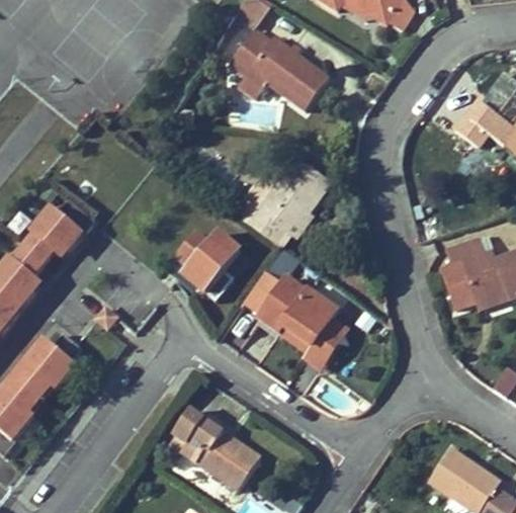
[(242,0),(237,16),(261,24),(269,0),(242,0)]
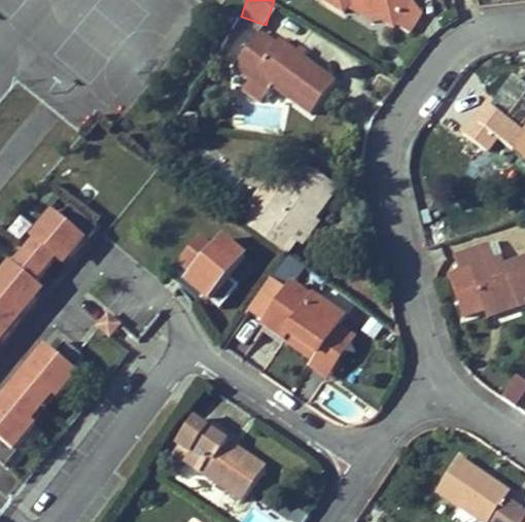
[(327,0),(342,8),(345,3),(346,0),(353,0),(374,13),(392,24),(406,0),(327,0)]
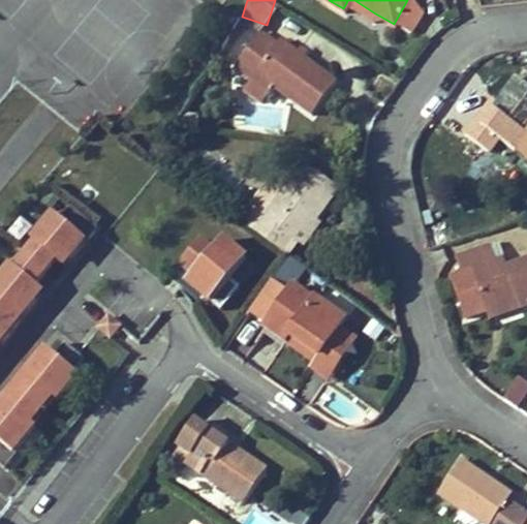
[(375,13),(354,0),(347,0),(346,3),(372,19),(375,13)]
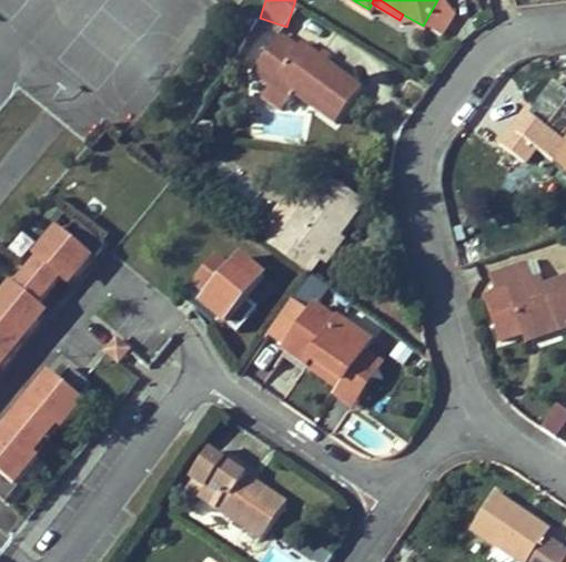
[(296,44),(279,31),(251,70),(271,83),(275,78),(293,90),(334,119),(360,83),(300,40),(296,44)]
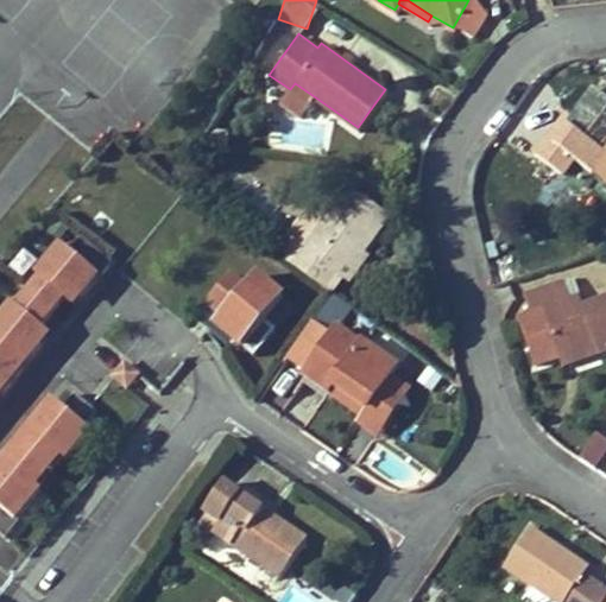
[(314,96),(295,83),(290,89),(309,102),(314,96)]
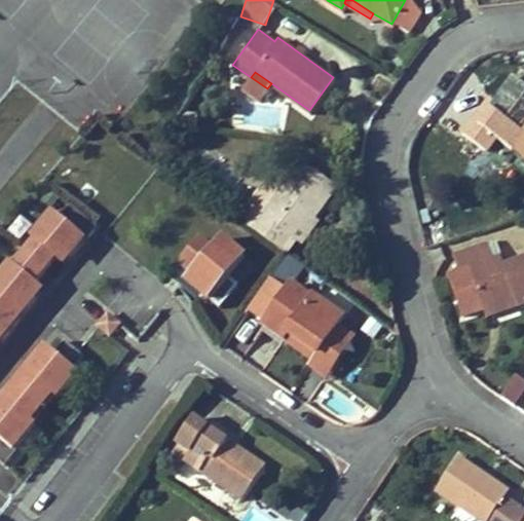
[(514,141),(523,126),(523,81),(513,73),(494,100),(479,120),(473,117),(463,129),(489,148),(501,133),(514,141)]
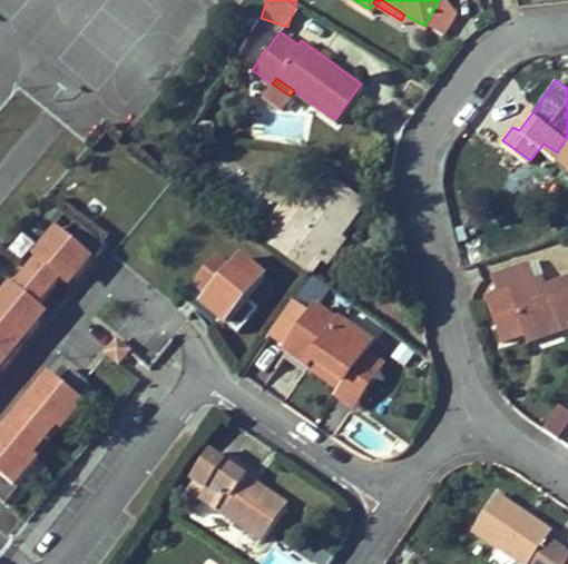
[(512,127),(519,130),(536,108),(529,104),(512,127)]
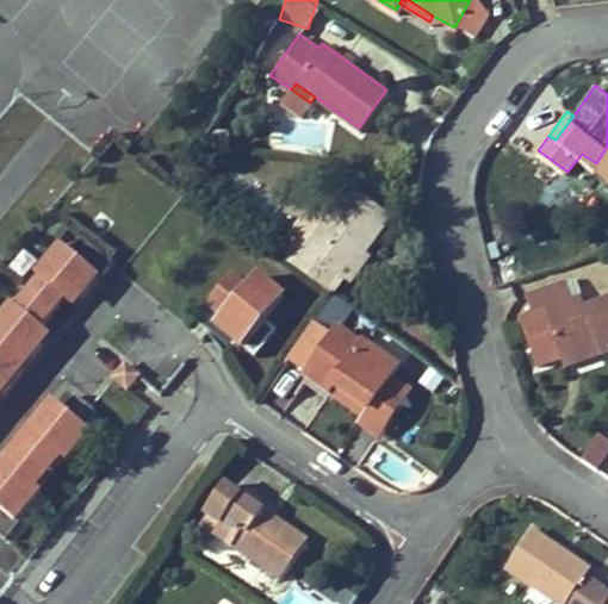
[(582,154),(568,172),(583,184),(596,163),(582,154)]
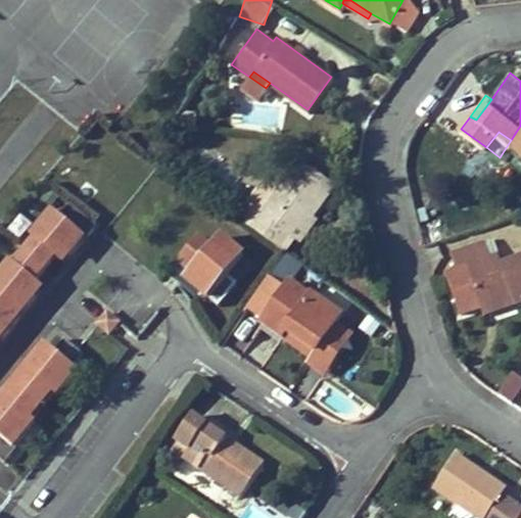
[(261,210),(246,199),(235,215),(277,244),(286,231),(294,237),(311,215),(333,183),(298,158),(282,180),(261,210)]
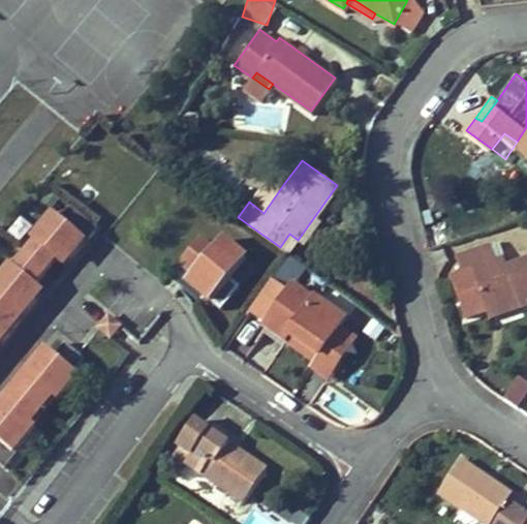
[(249,202),(264,213),(285,182),(271,173),(249,202)]
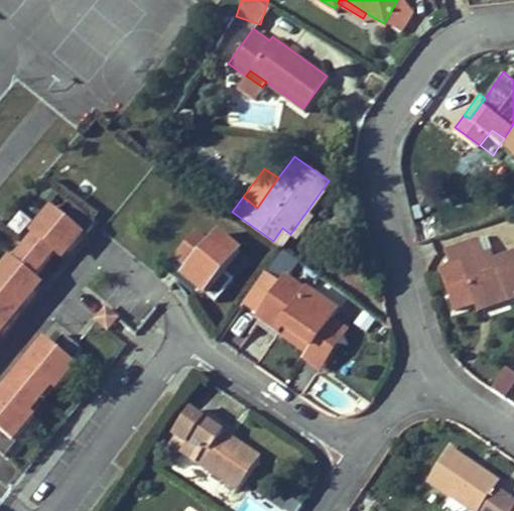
[(0,333),(23,304),(22,303),(35,287),(32,284),(38,276),(34,273),(54,250),(58,252),(65,245),(69,248),(82,233),(83,234),(95,220),(69,199),(57,211),(51,206),(30,232),(33,235),(23,247),(13,259),(10,256),(0,268),(0,333)]
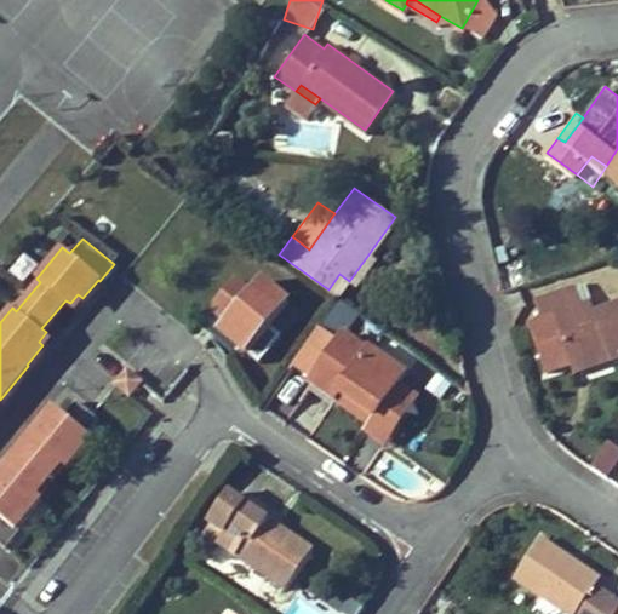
[(368,254),(349,281),(354,285),(372,257),(368,254)]
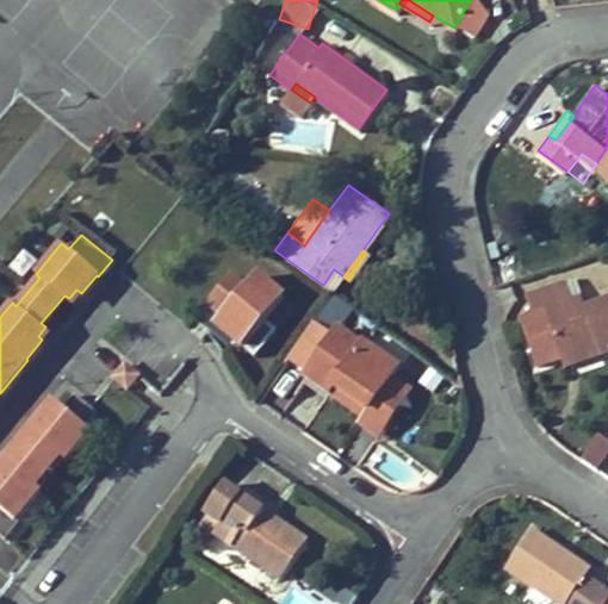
[(250,276),(231,262),(197,307),(256,352),(298,294),(259,266),(250,276)]
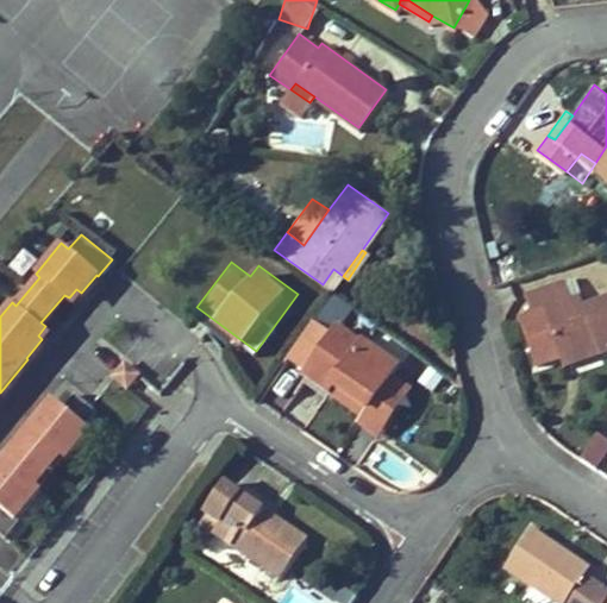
[(524,290),(530,307),(519,313),(533,360),(558,352),(594,340),(598,349),(606,345),(606,294),(583,302),(579,293),(568,296),(561,277),(524,290)]
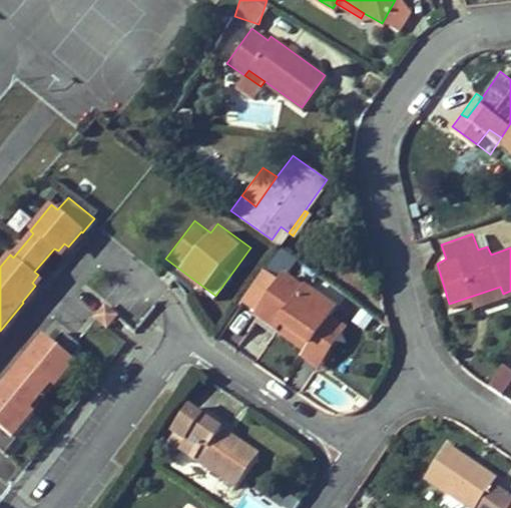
[(262,269),(270,274),(287,250),(279,244),(262,269)]
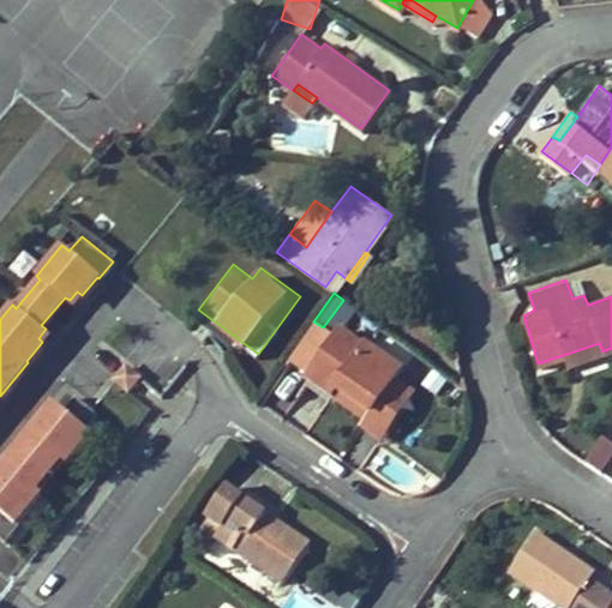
[(306,374),(331,391),(336,384),(370,409),(393,378),(400,367),(365,342),(363,344),(340,327),(306,374)]
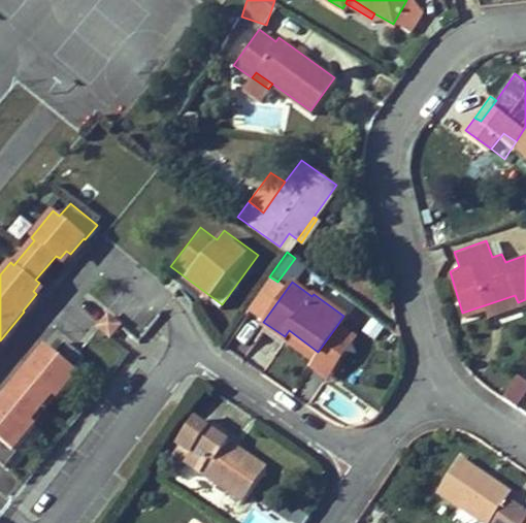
[(518,302),(515,295),(484,305),(487,313),(518,302)]
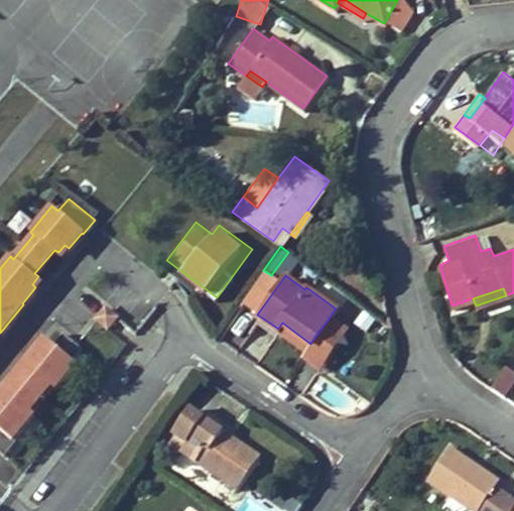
[(95,315),(107,326),(117,314),(105,304),(95,315)]
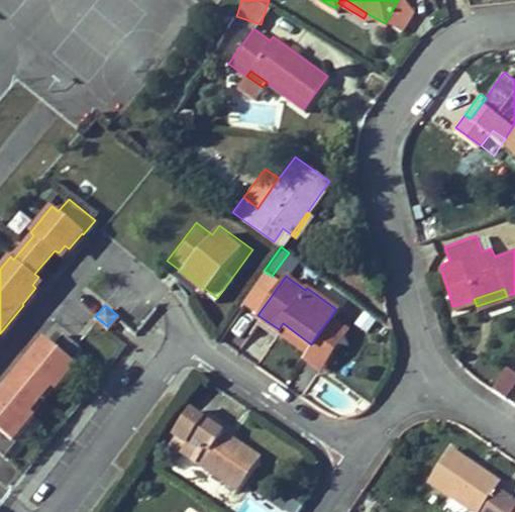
[(345,329),(330,318),(311,344),(283,323),(279,329),(306,348),(304,353),(320,365),(345,329)]
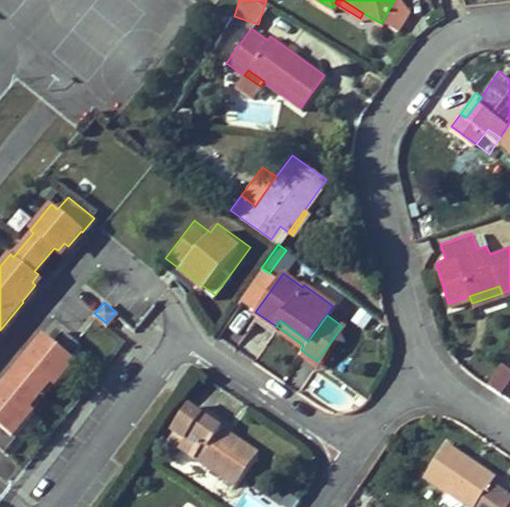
[(0,447),(3,450),(16,435),(13,432),(33,409),(31,407),(42,395),(52,382),(54,384),(75,359),(71,356),(81,344),(63,328),(53,340),(49,337),(42,345),(38,341),(24,359),(26,360),(6,386),(4,384),(0,388),(0,447)]
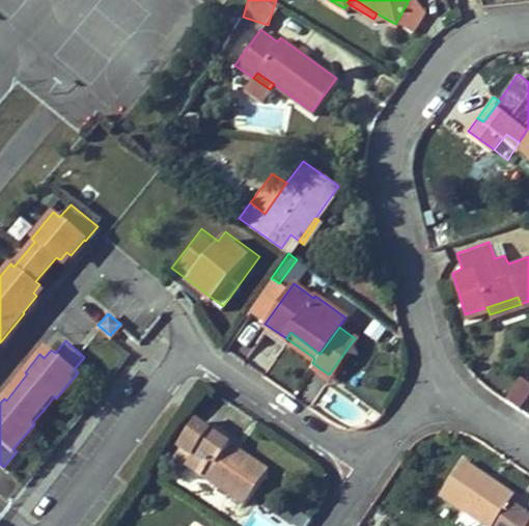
[(47,347),(39,354),(44,358),(51,350),(47,347)]
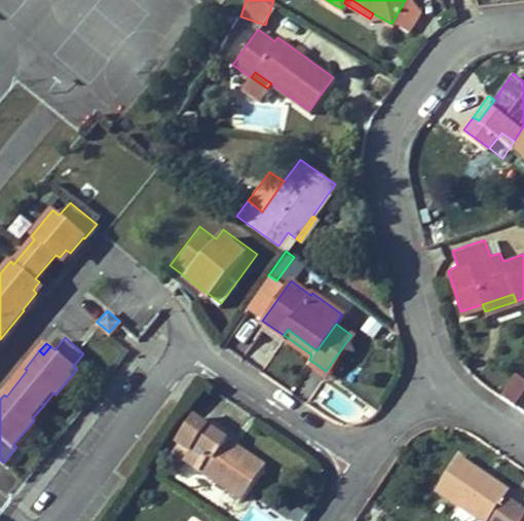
[(499,394),(514,403),(523,388),(523,374),(516,368),(499,394)]
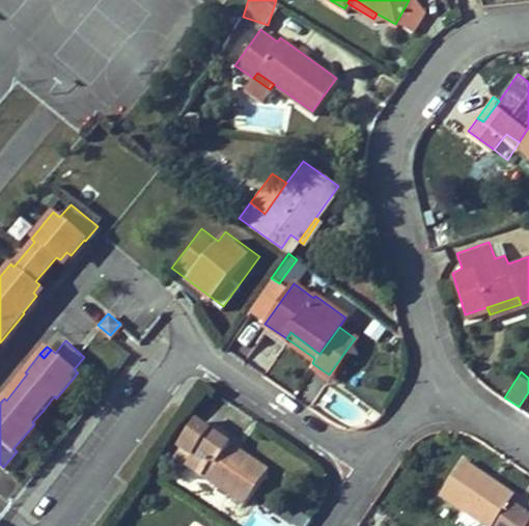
[(244,502),(268,467),(238,447),(211,428),(195,418),(172,453),(244,502)]
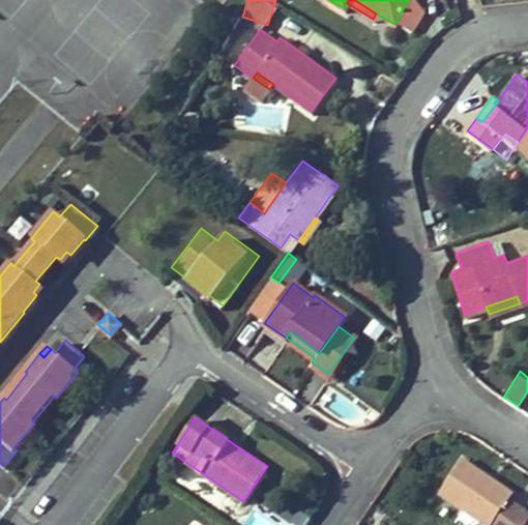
[(210,428),(237,446),(241,441),(213,424),(210,428)]
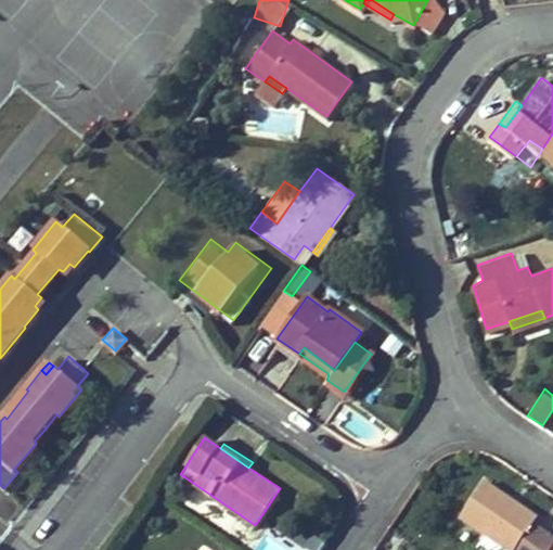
[(536,514),(484,478),(459,514),(511,549),(545,549),(552,539),(552,537),(530,522),(536,514)]
